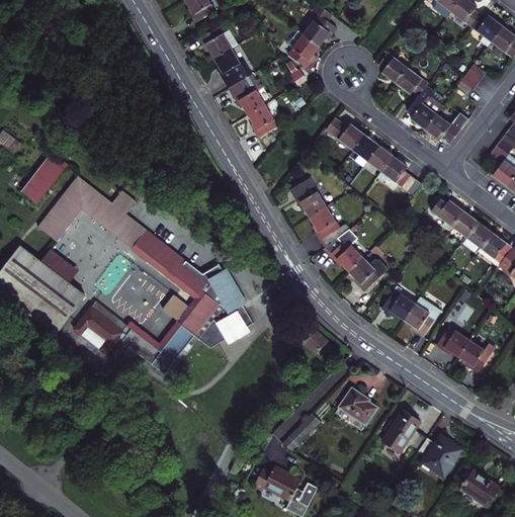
[(212,12),(205,0),(186,0),(185,1),(189,8),(191,12),(190,13),(195,22),(212,12)]
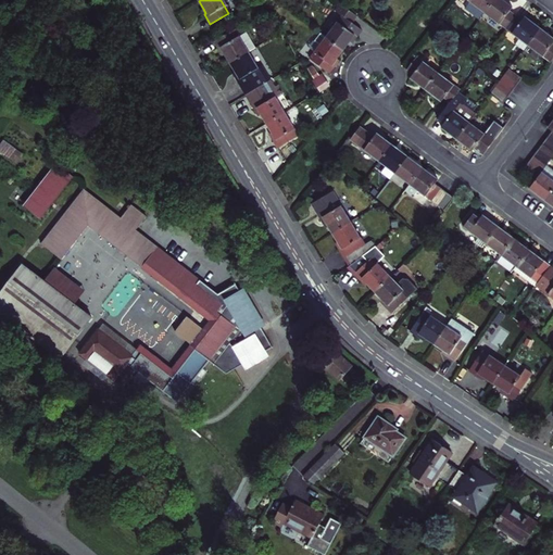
[(467,0),(481,11),(489,0),(467,0)]
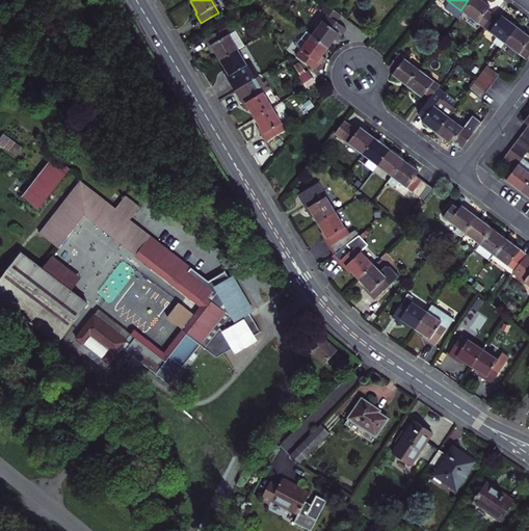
[(480,1),(479,0),(468,0),(460,10),(482,26),(492,16),(485,10),(487,6),(480,1)]
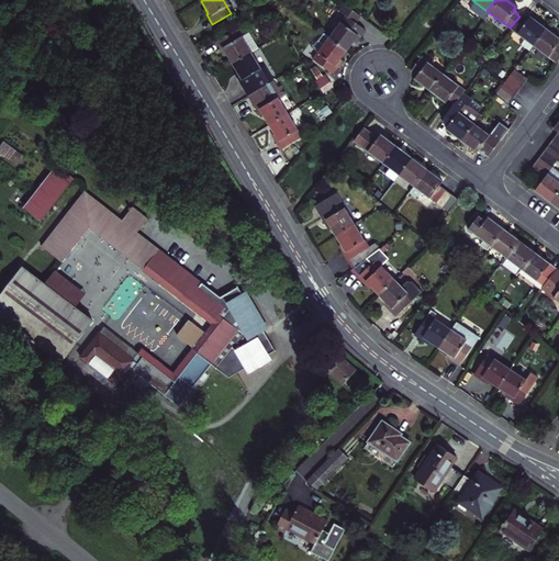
[(353,10),(330,38),(347,52),(353,45),(356,41),(358,42),(366,32),(360,27),(366,20),(353,10)]
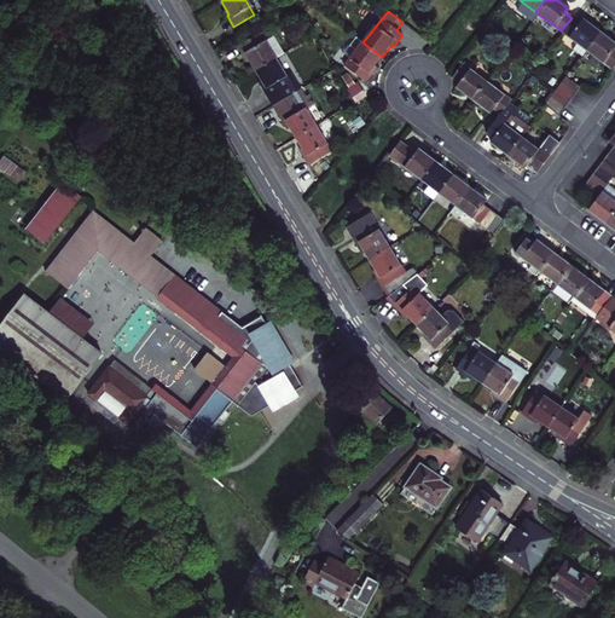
[(576,42),(585,48),(598,30),(589,23),(582,19),(579,24),(572,18),(561,30),(576,42)]
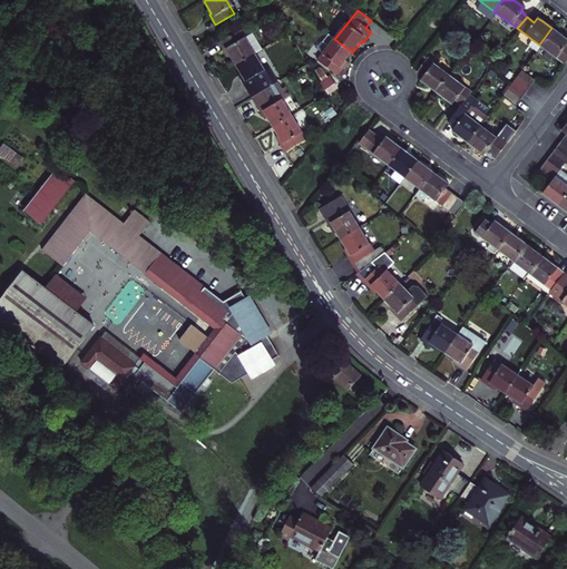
[(561,62),(566,55),(566,45),(565,43),(566,40),(558,33),(551,28),(539,45),(561,62)]
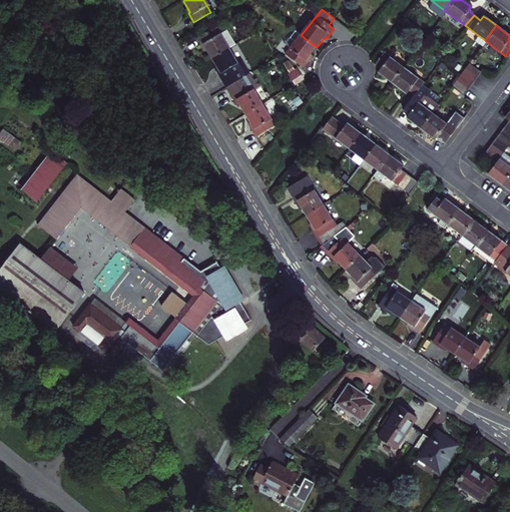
[(206,50),(211,58),(228,48),(220,34),(216,27),(197,38),(204,48),(205,48),(206,50)]
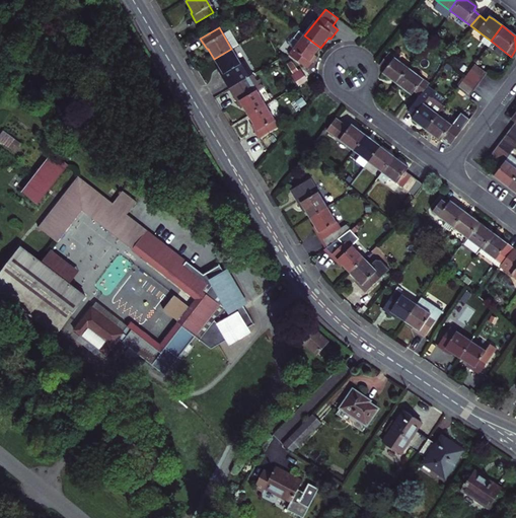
[(228,31),(223,34),(231,49),(237,46),(228,31)]
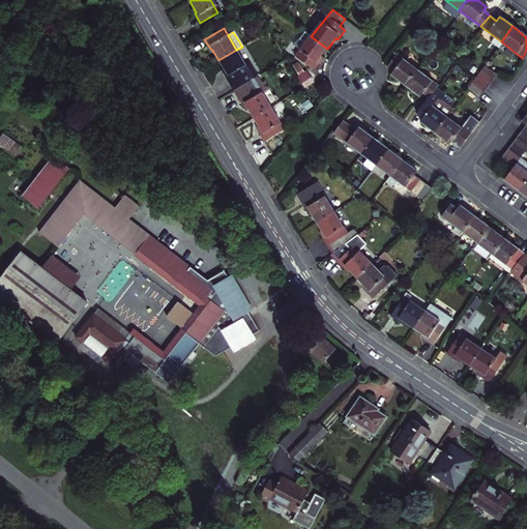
[(327,49),(311,36),(294,57),(312,71),(320,60),(319,59),(322,56),(327,49)]
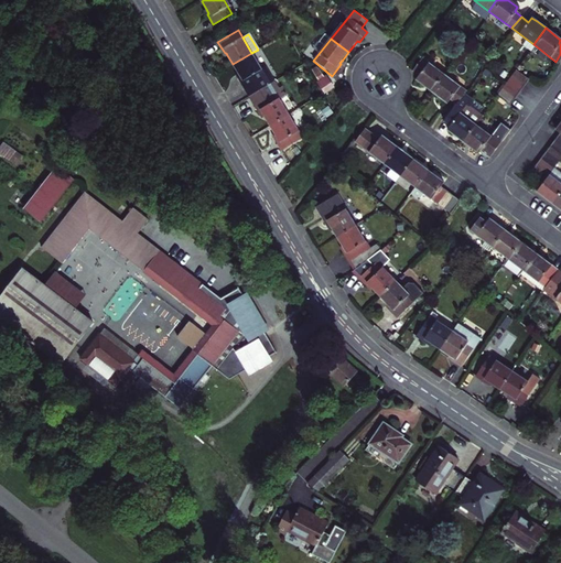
[(529,50),(533,44),(526,39),(521,44),(529,50)]
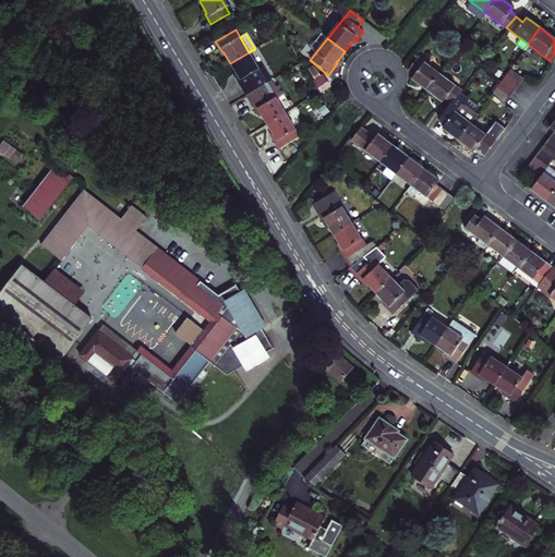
[(491,44),(484,39),(480,45),(486,50),(491,44)]
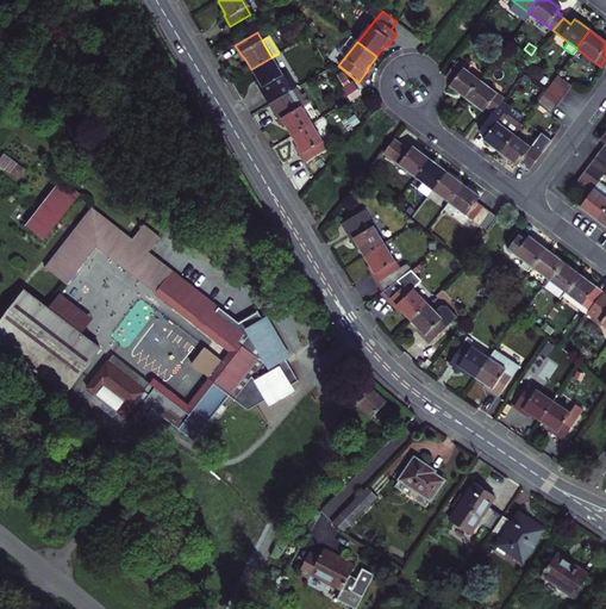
[(272,57),(251,69),(257,79),(260,82),(258,84),(268,101),(298,84),(289,69),(282,74),(272,57)]
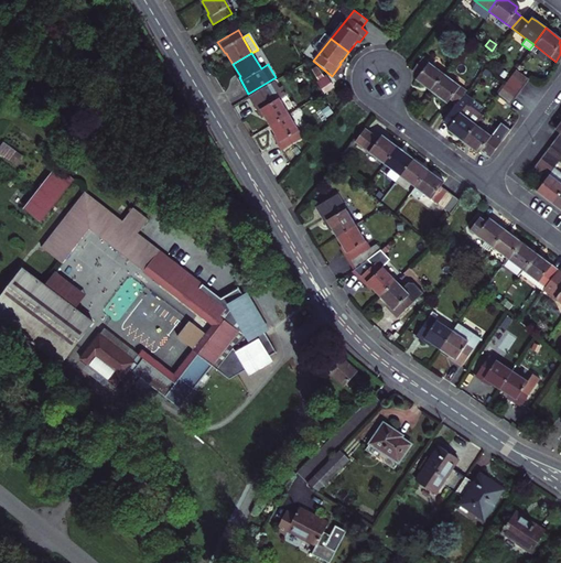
[(431,90),(442,75),(421,58),(412,69),(419,75),(416,79),(423,85),(431,90)]
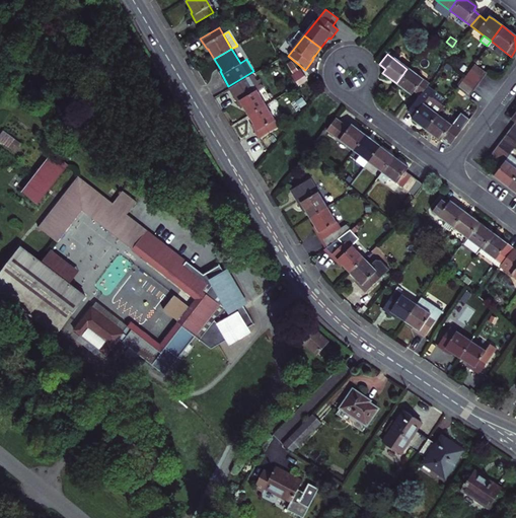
[(475,62),(470,68),(482,77),(487,70),(475,62)]
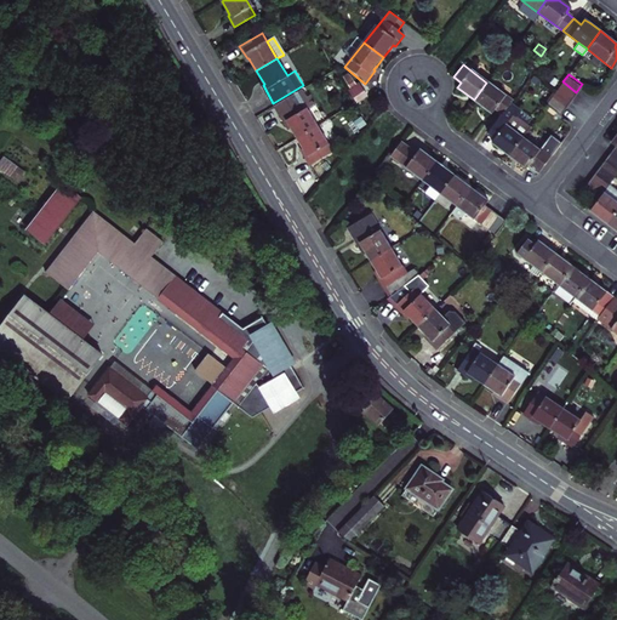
[(563,81),(556,89),(571,100),(576,92),(563,81)]
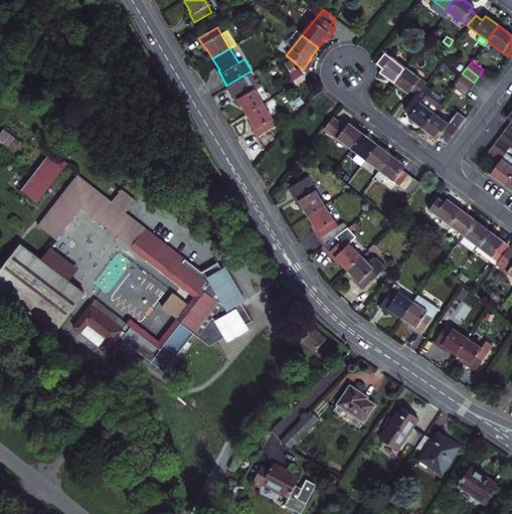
[(403,68),(393,82),(400,89),(406,93),(409,90),(415,95),(419,90),(423,83),(403,68)]
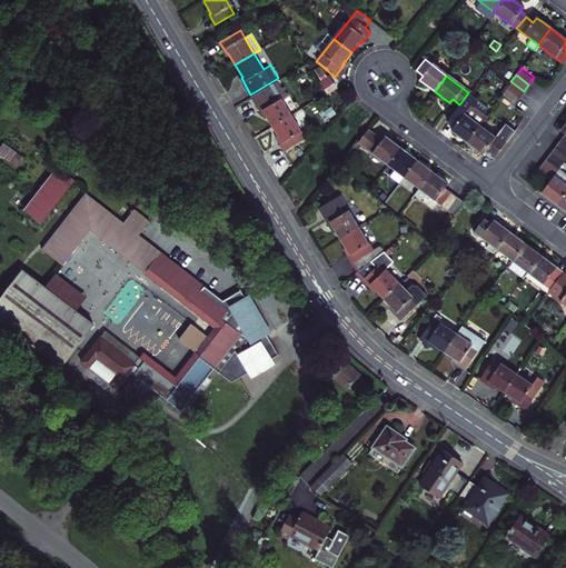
[(278,78),(250,95),(264,116),(266,115),(268,117),(272,126),(290,115),(280,99),(289,93),(286,89),(288,88),(286,86),(284,87),(278,78)]
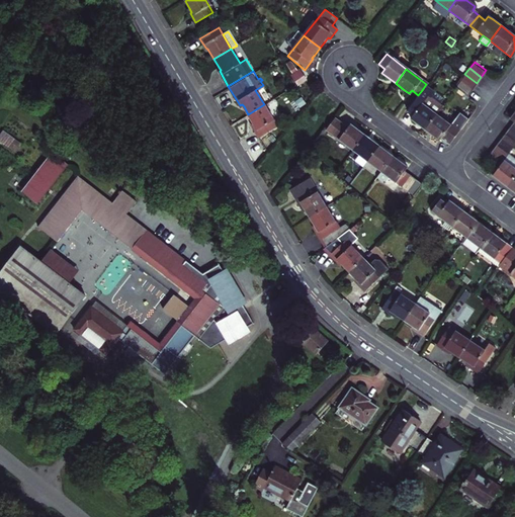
[(477,83),(464,74),(459,80),(471,89),(477,83)]
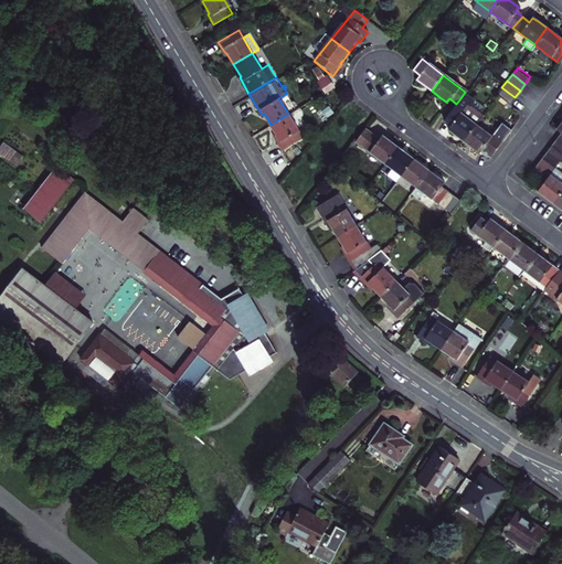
[(510,103),(515,97),(501,87),(498,93),(510,103)]
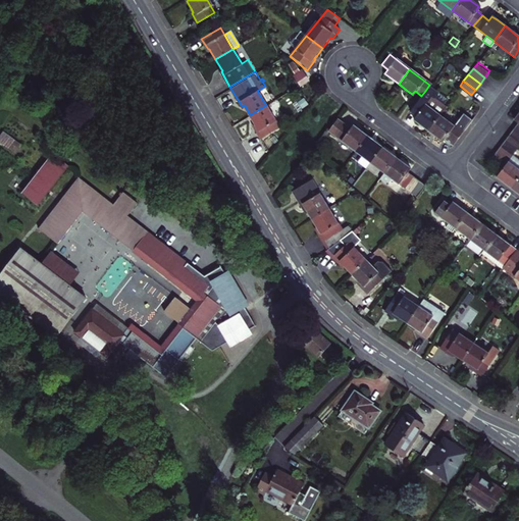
[(445,106),(425,91),(421,96),(411,110),(417,114),(414,118),(421,123),(427,128),(438,114),(445,106)]
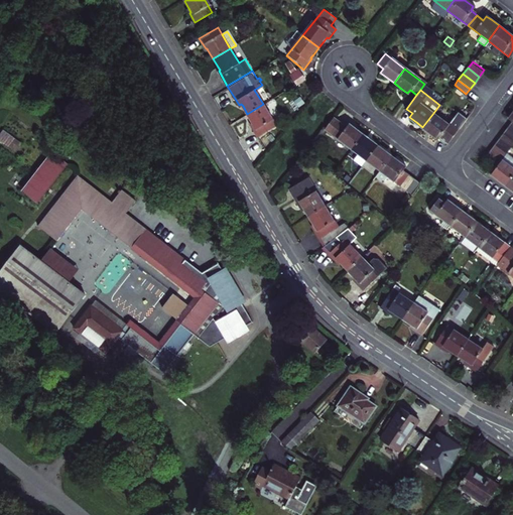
[(277,127),(263,104),(247,114),(253,122),(254,125),(252,126),(259,137),(277,127)]
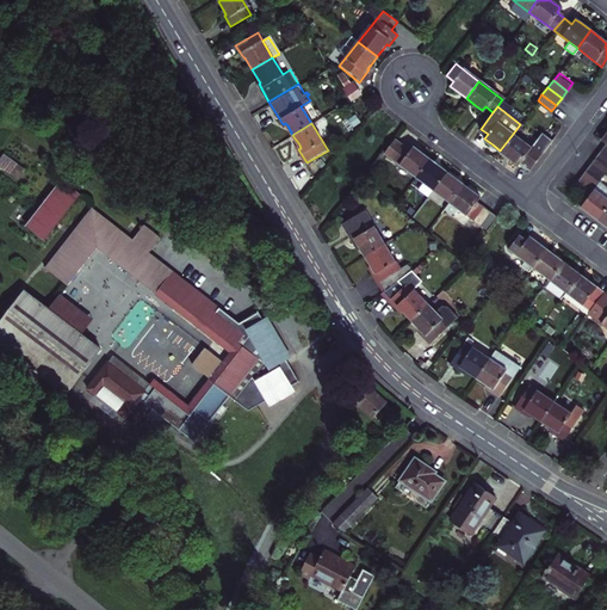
[(528,145),(513,134),(500,151),(509,158),(516,162),(519,158),(532,167),(544,151),(532,141),(528,145)]
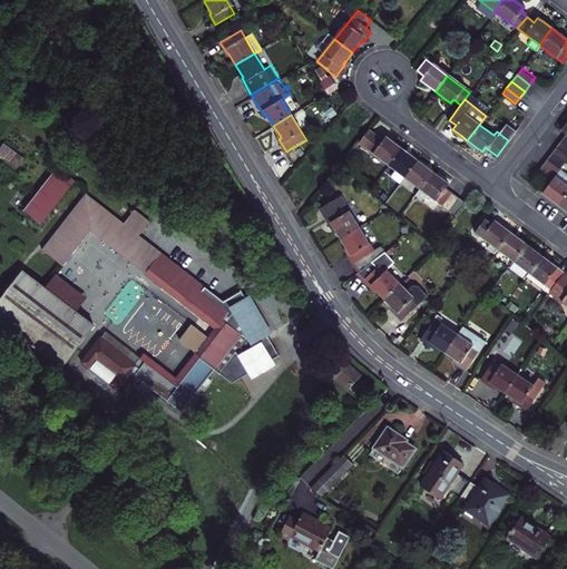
[(368,148),(375,137),(368,131),(360,143),(368,148)]
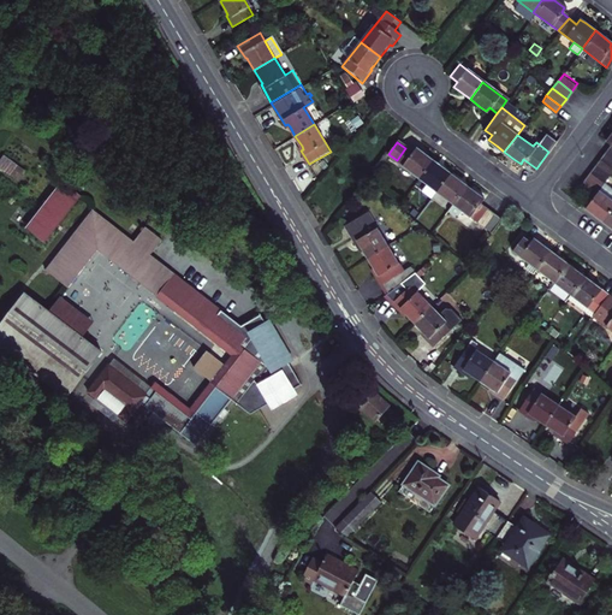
[(421,178),(433,161),(419,151),(416,148),(413,153),(405,148),(397,160),(421,178)]
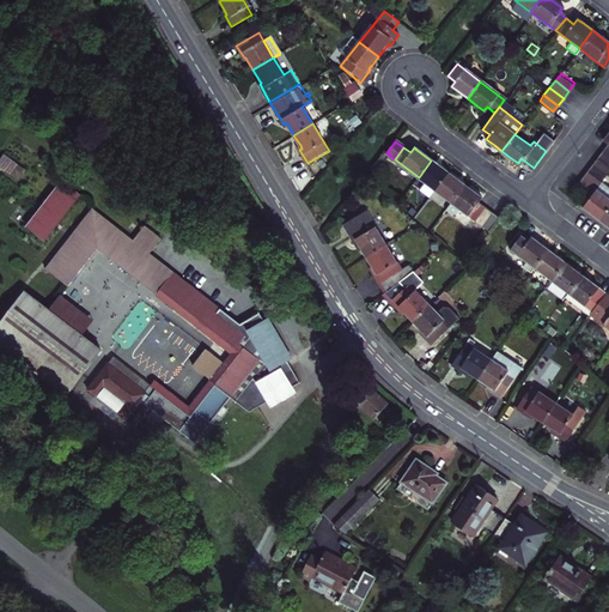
[(597,156),(608,164),(608,155),(602,150),(597,156)]
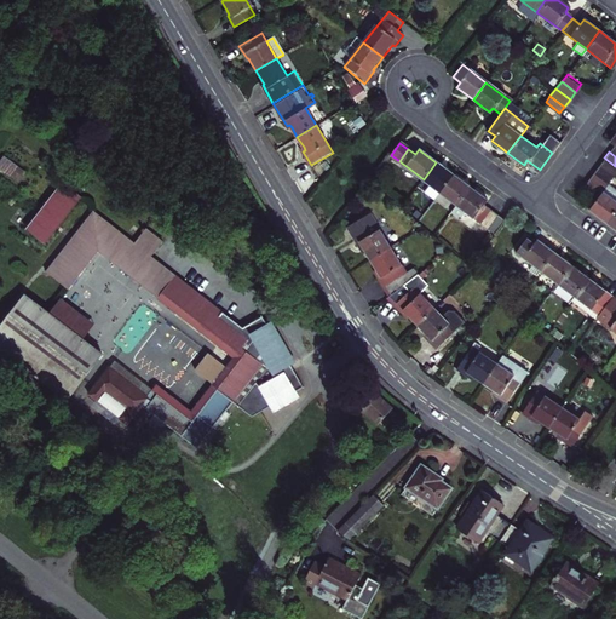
[(0,154),(0,171),(13,182),(22,171),(0,154)]
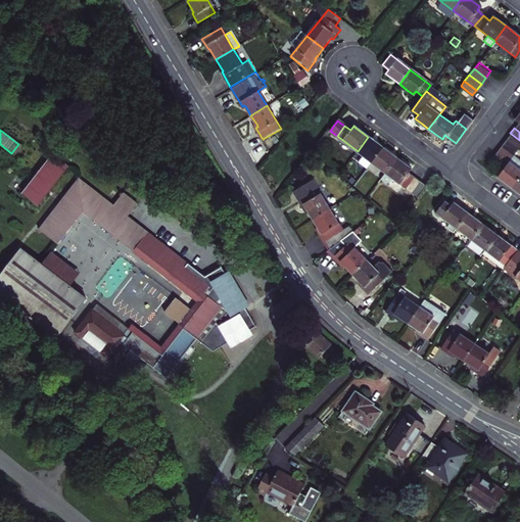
[(519,140),(510,133),(506,139),(517,147),(519,142),(519,140)]
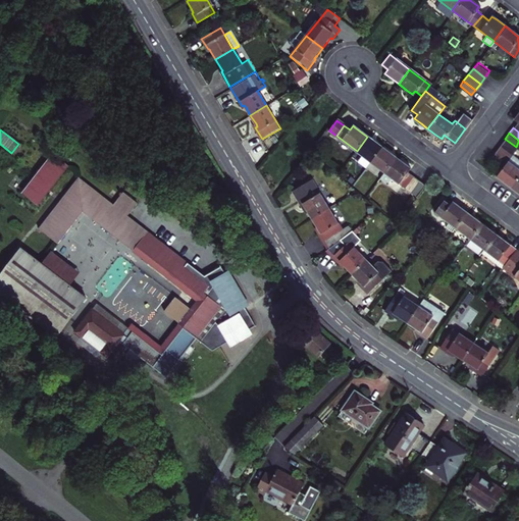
[(367,137),(357,151),(371,162),(381,148),(373,142),(367,137)]
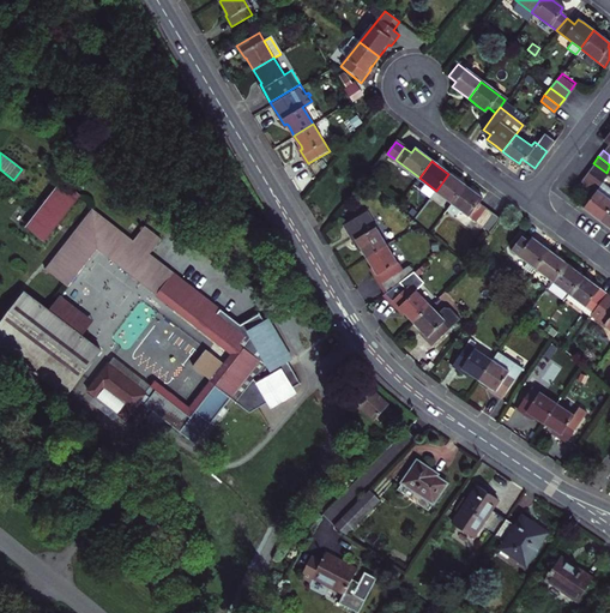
[(587,169),(601,179),(605,174),(607,173),(593,163),(587,169)]
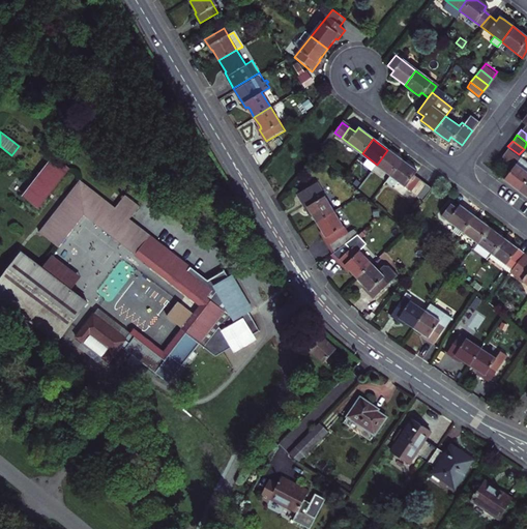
[(503,152),(515,160),(519,154),(507,146),(503,152)]
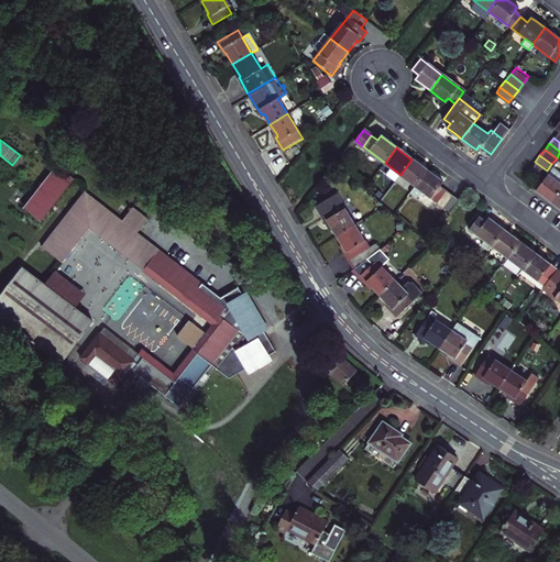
[(416,186),(427,171),(418,165),(412,160),(401,175),(395,182),(410,194),(416,186)]
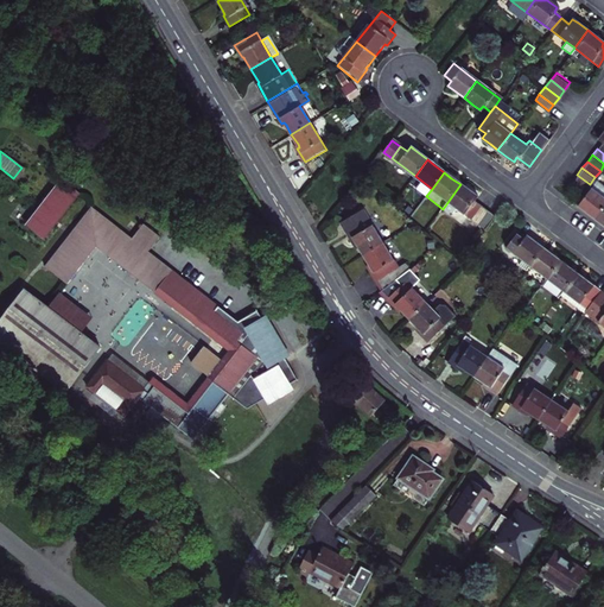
[(598,210),(603,202),(603,175),(599,172),(595,177),(590,184),(585,191),(580,197),(590,204),(598,210)]
